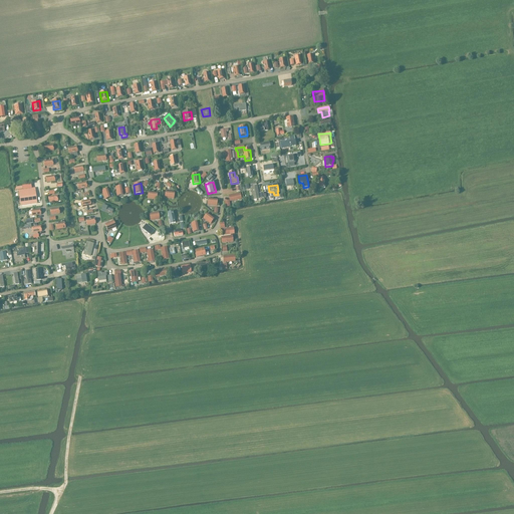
[(257,186),(251,187),(253,199),(259,198),(257,186)]
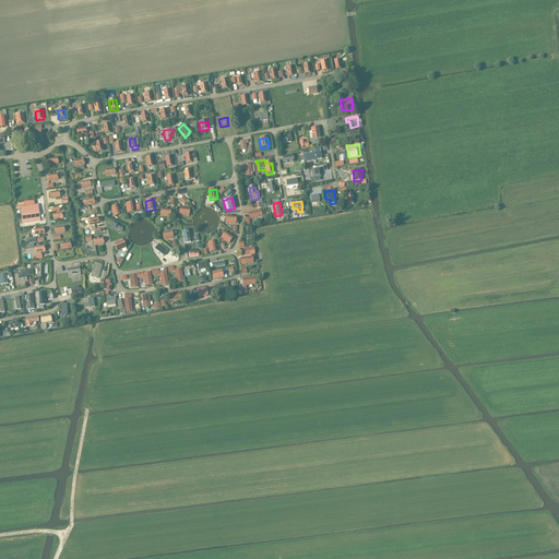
[(133,203),(126,204),(128,214),(134,212),(133,203)]
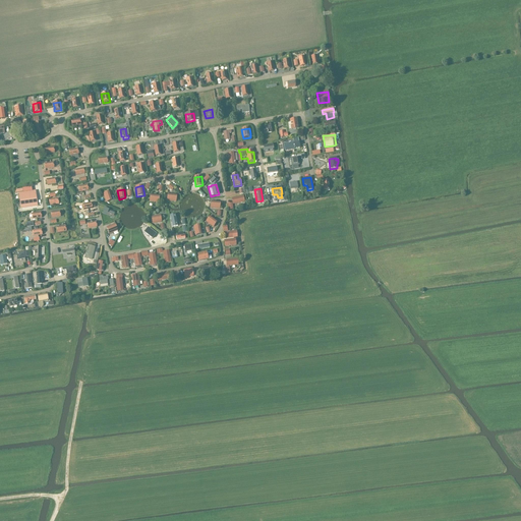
[(35,191),(19,194),(21,209),(37,207),(35,191)]
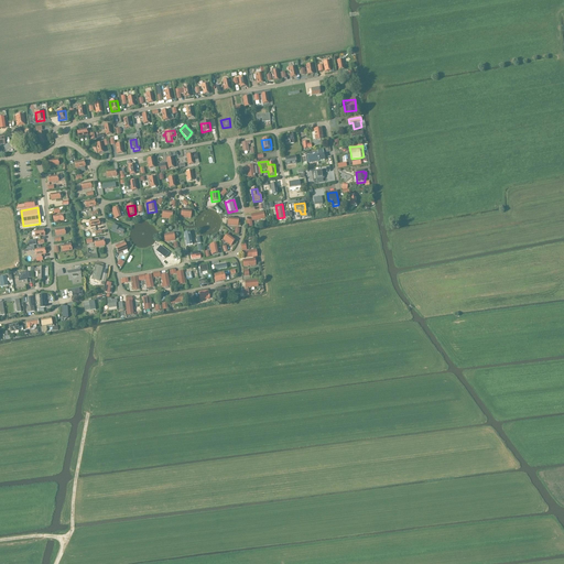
[(119,208),(111,210),(115,219),(122,217),(119,208)]
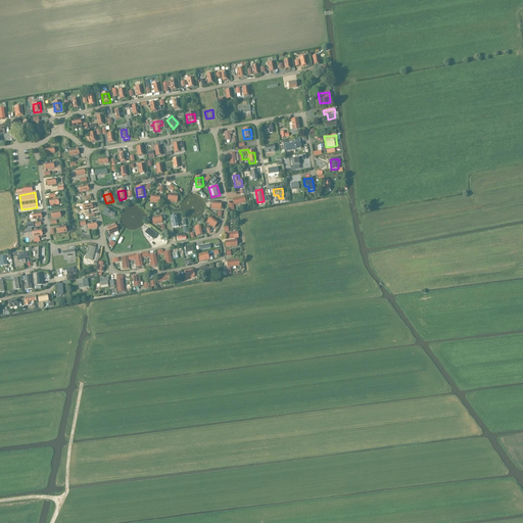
[(153,225),(161,224),(160,217),(152,219),(153,225)]
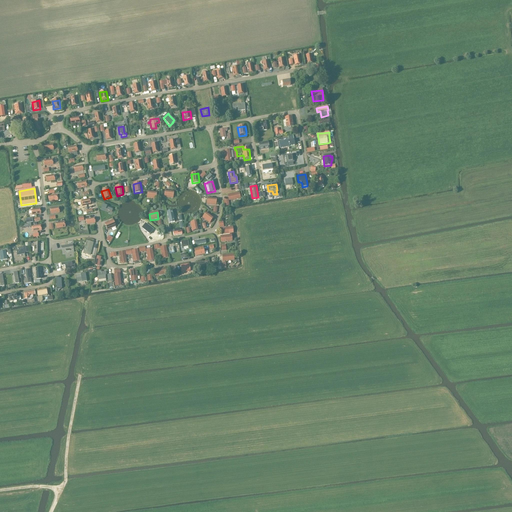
[(202,218),(210,224),(214,218),(207,212),(202,218)]
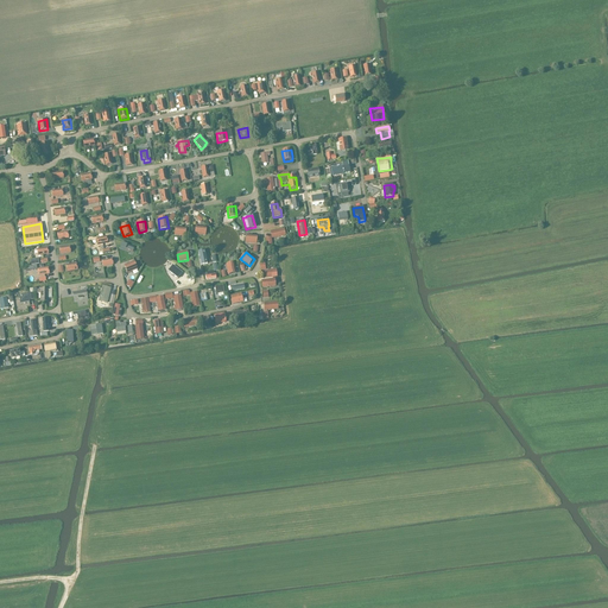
[(127,274),(138,270),(134,263),(125,266),(127,274)]
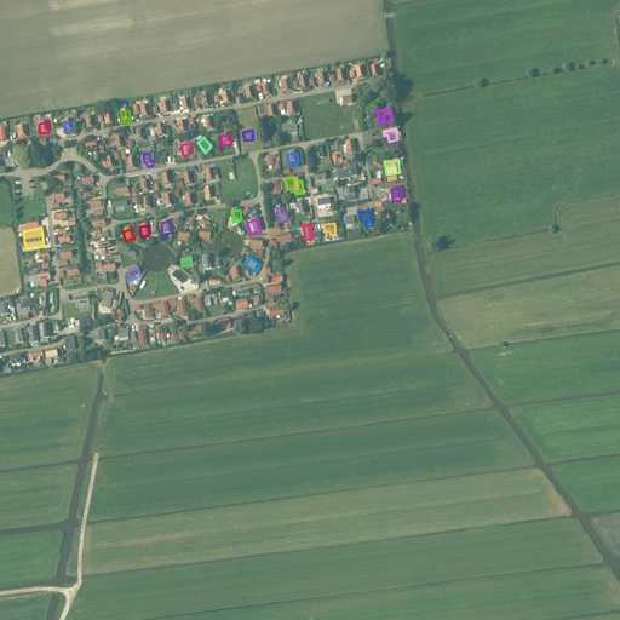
[(241,279),(239,268),(230,270),(233,281),(241,279)]
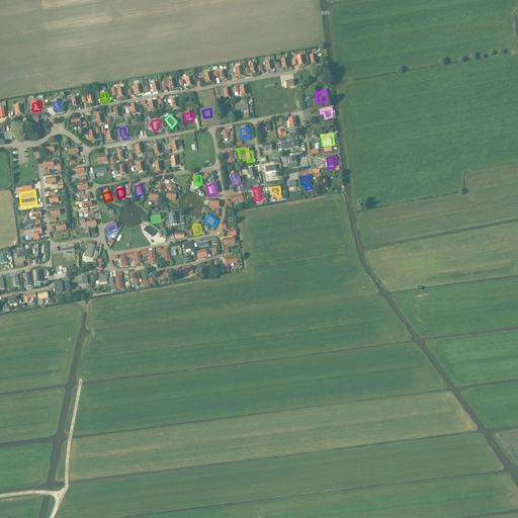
[(147,227),(143,232),(152,238),(156,233),(147,227)]
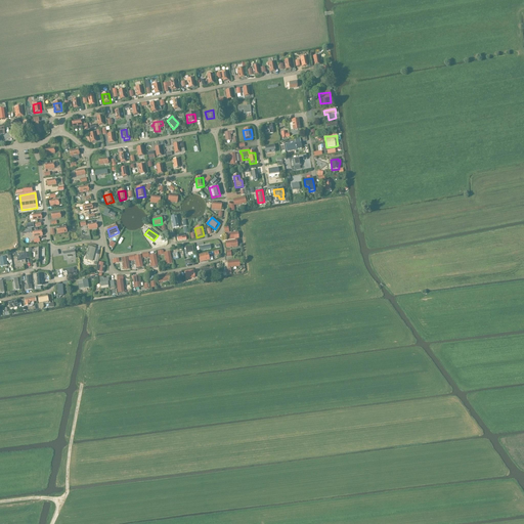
[(140,235),(135,237),(139,248),(144,245),(140,235)]
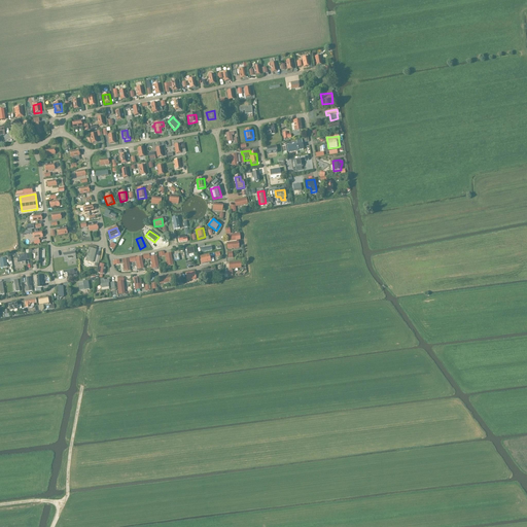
[(32,252),(32,254),(35,254),(35,261),(41,261),(41,258),(44,258),(44,251),(41,251),(35,251),(35,252),(32,252)]
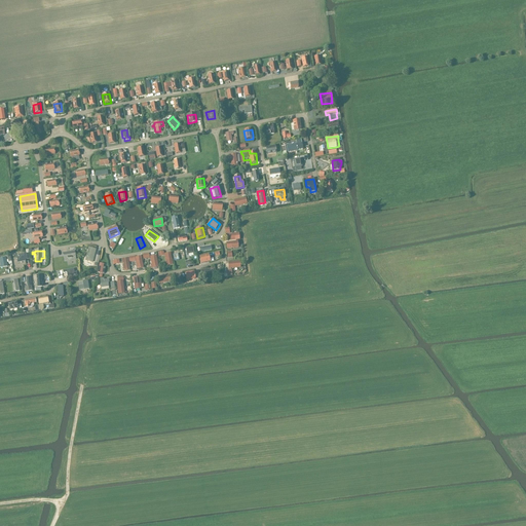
[(65,261),(75,259),(74,252),(64,254),(65,261)]
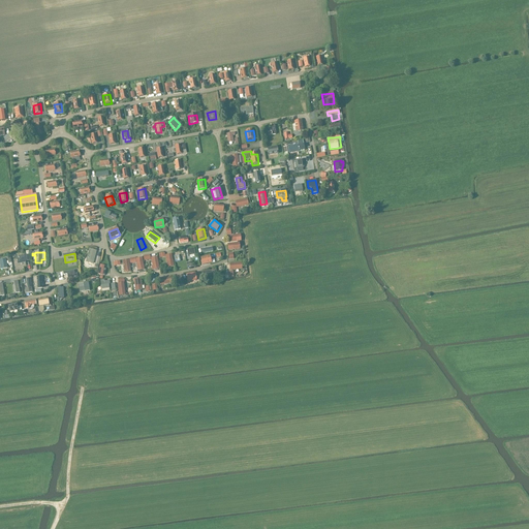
[(26,255),(17,257),(18,265),(26,263),(25,261),(27,260),(30,260),(29,255),(26,255)]
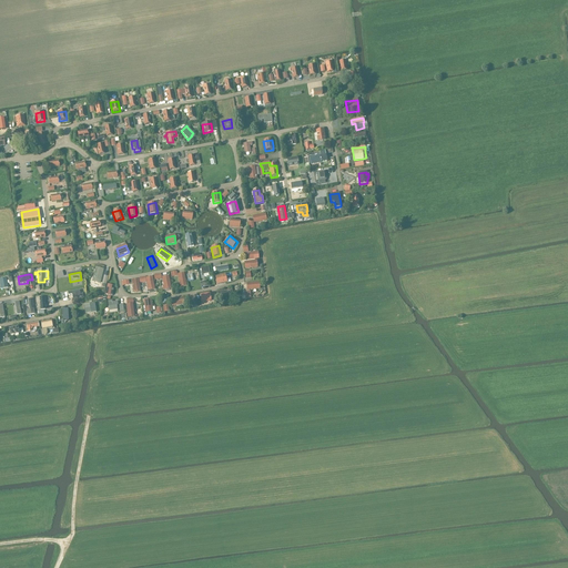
[(216,277),(217,284),(226,283),(224,275),(216,277)]
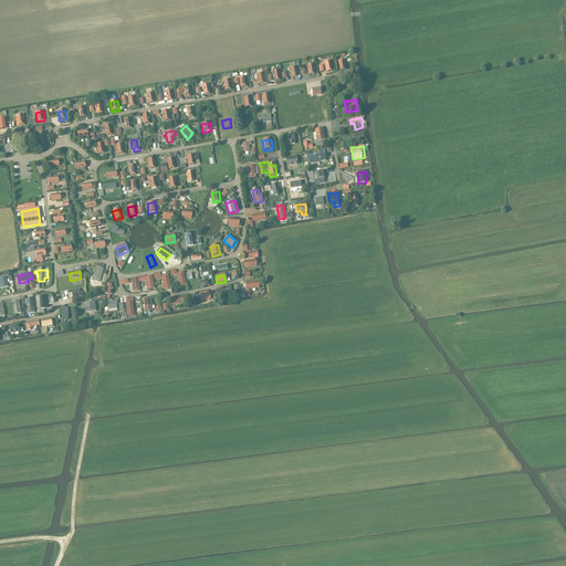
[(231,290),(226,291),(217,292),(218,299),(232,297),(231,290)]
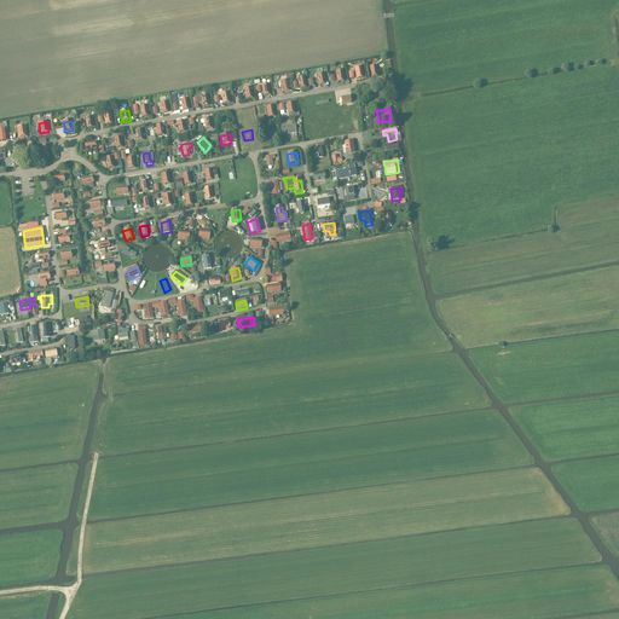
[(229,319),(218,320),(219,330),(230,329),(229,320),(229,319)]
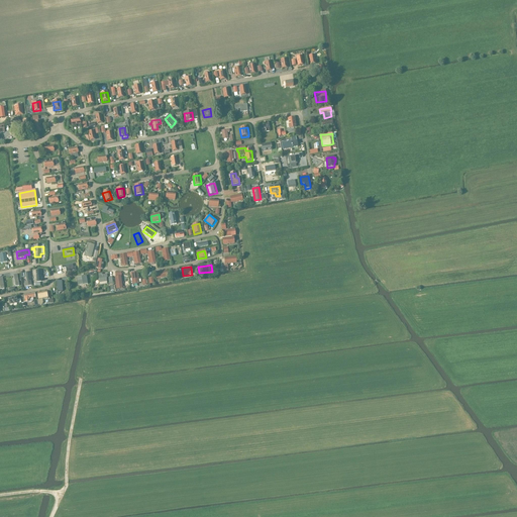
[(179,269),(173,270),(174,280),(181,279),(180,273),(181,273),(181,270),(179,271),(179,269)]
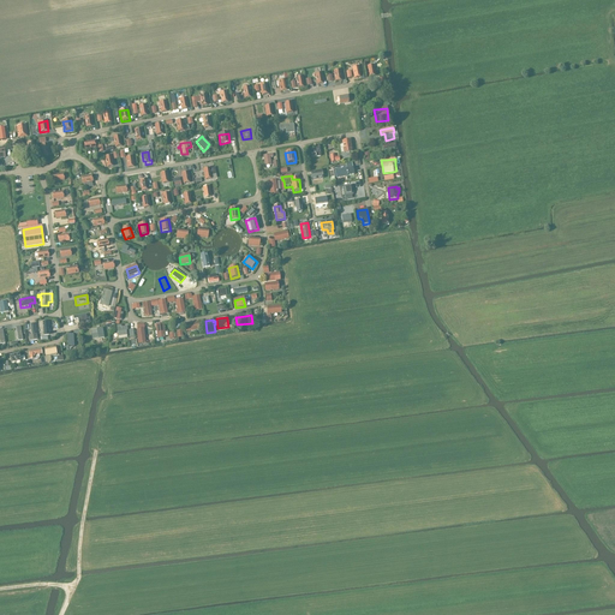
[(121,327),(117,327),(117,329),(118,336),(127,335),(126,332),(127,332),(127,328),(121,328),(121,327)]
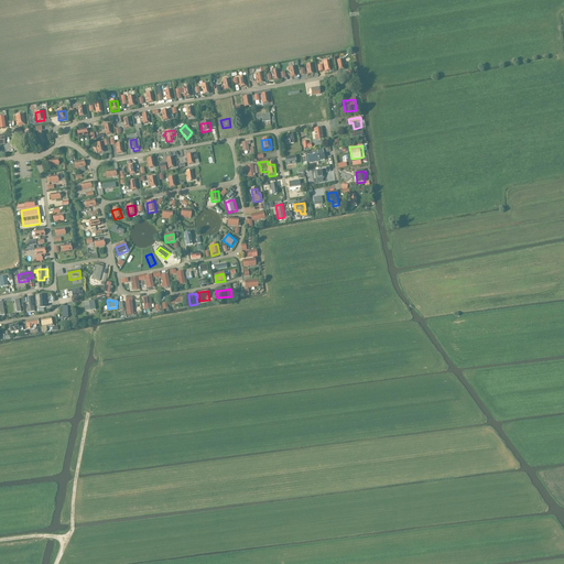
[(91,302),(84,304),(85,312),(96,311),(95,305),(94,302),(91,302)]
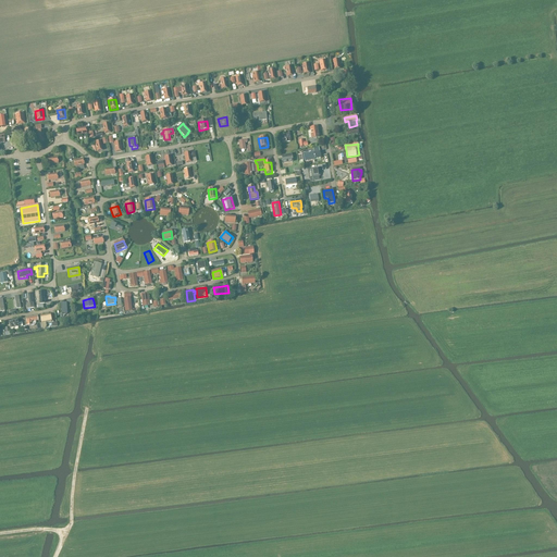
[(37,317),(26,319),(27,326),(31,325),(32,327),(33,326),(34,326),(35,325),(35,324),(36,323),(35,322),(38,321),(37,317)]
